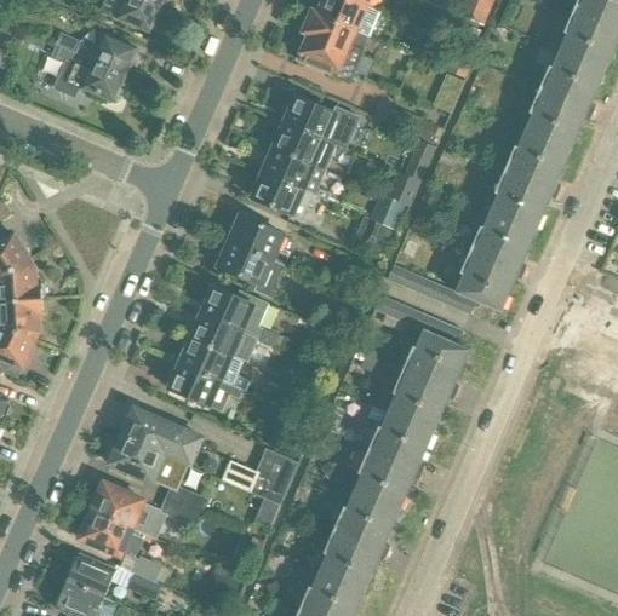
[(104,0),(101,7),(114,13),(149,29),(161,3),(155,0),(104,0)]
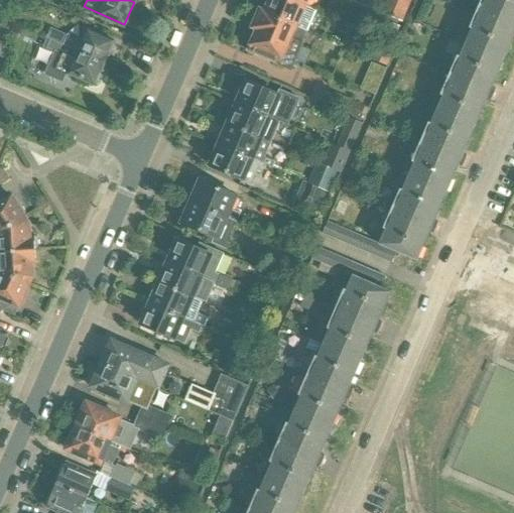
[(267,0),(263,10),(295,25),(305,29),(315,8),(304,3),(304,4),(294,0),(267,0)]
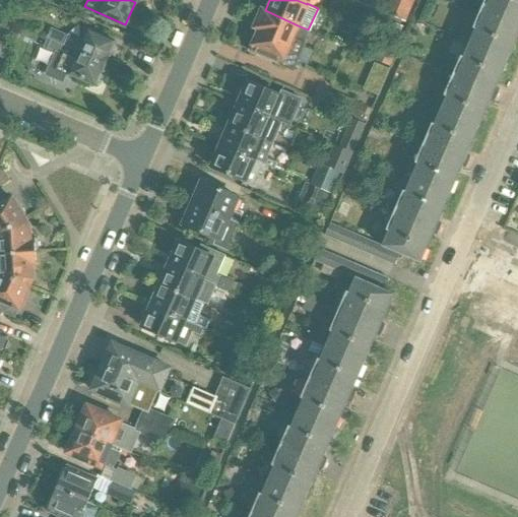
[(386,0),(382,11),(403,20),(411,0),(386,0)]
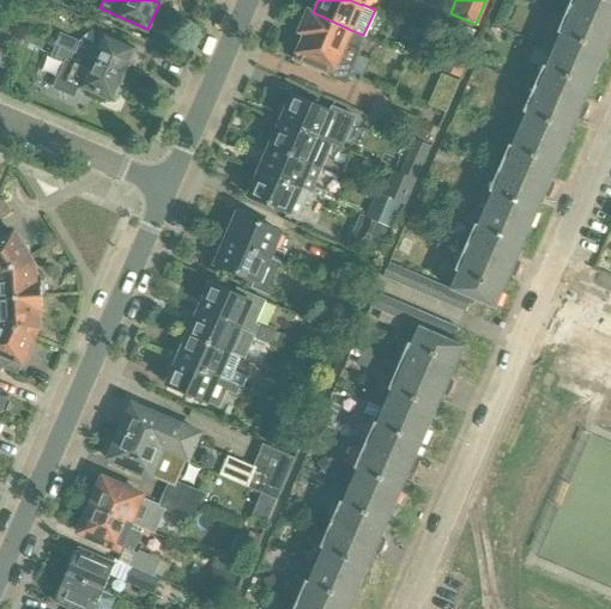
[(572,0),(558,32),(561,34),(554,50),(598,68),(610,37),(610,0),(572,0)]
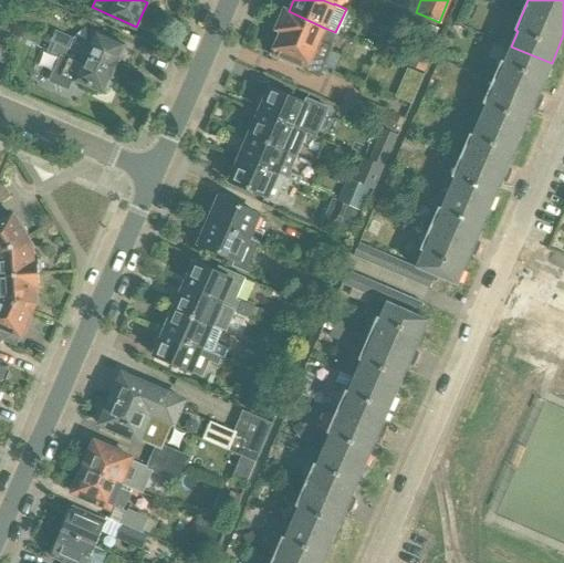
[(281,30),(273,49),(320,70),(331,44),(330,43),(335,32),(324,28),(289,11),(283,9),(275,28),(281,30)]
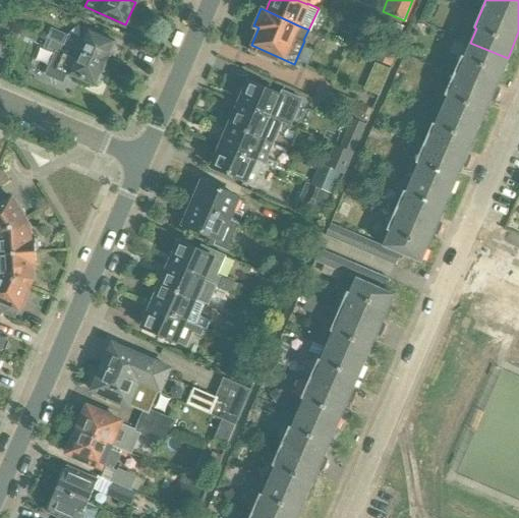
[(0,43),(9,22),(0,18),(0,43)]
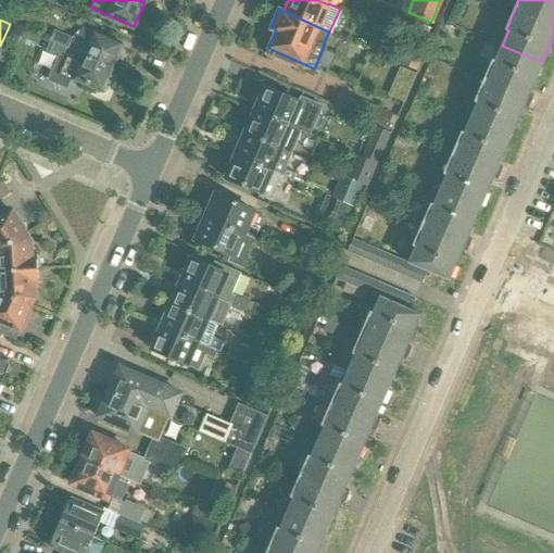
[(420,45),(429,26),(413,20),(404,38),(420,45)]
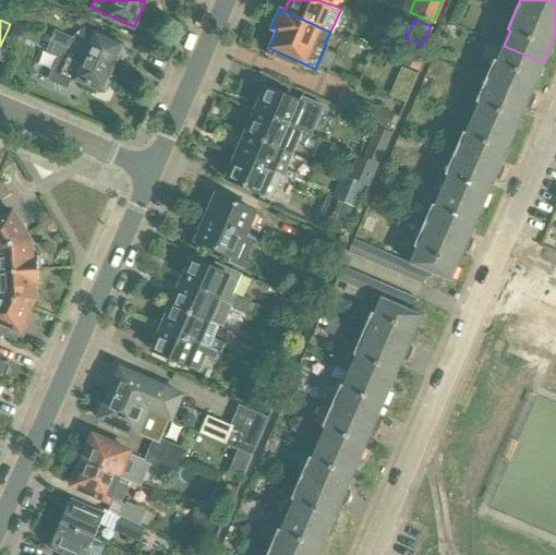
[(48,39),(52,40),(111,67),(122,43),(91,28),(85,40),(71,35),(70,36),(53,28),(48,39)]
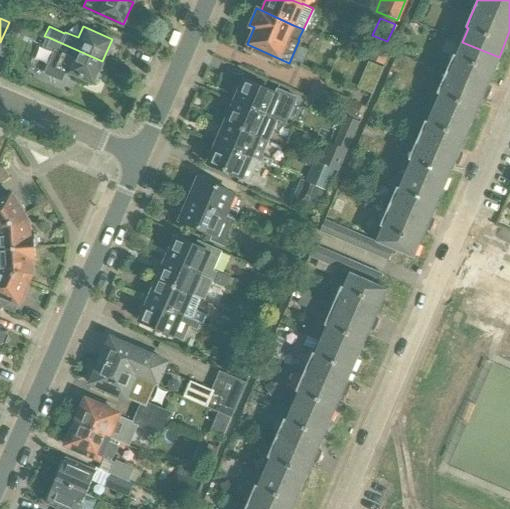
[(102,61),(48,37),(45,45),(52,48),(42,72),(60,80),(64,70),(93,82),(102,61)]
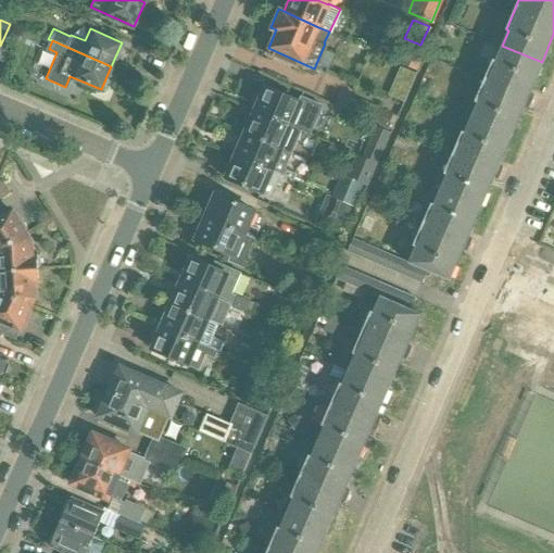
[(475,101),(478,102),(470,117),(511,135),(524,104),(528,107),(533,95),(529,92),(542,62),(502,46),(495,61),(493,60),(475,101)]
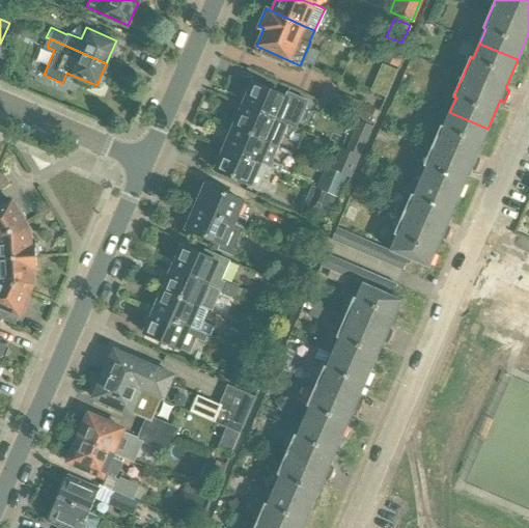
[(396,64),(401,53),(384,45),(379,57),(396,64)]
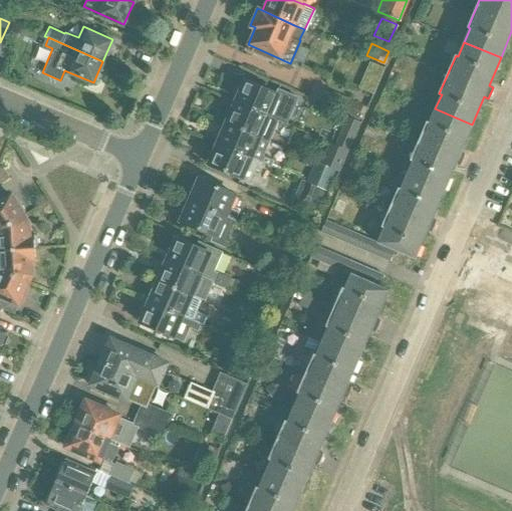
[(368,60),(357,86),(371,92),(382,66),(368,60)]
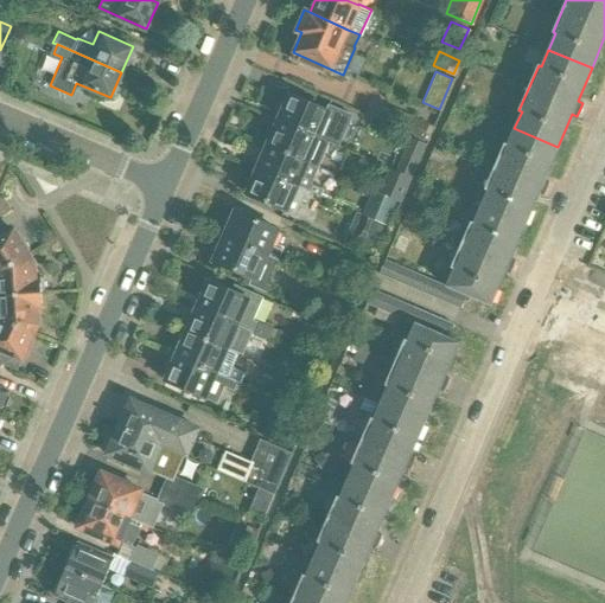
[(290,95),(278,121),(313,136),(326,142),(336,146),(350,114),(325,103),(323,109),(290,95)]
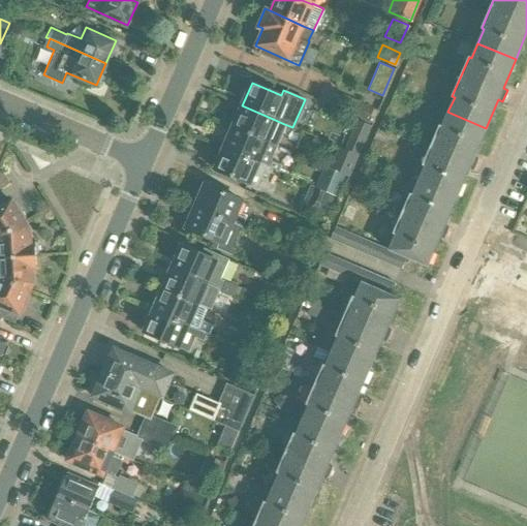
[(338,93),(319,87),(315,97),(334,104),(338,93)]
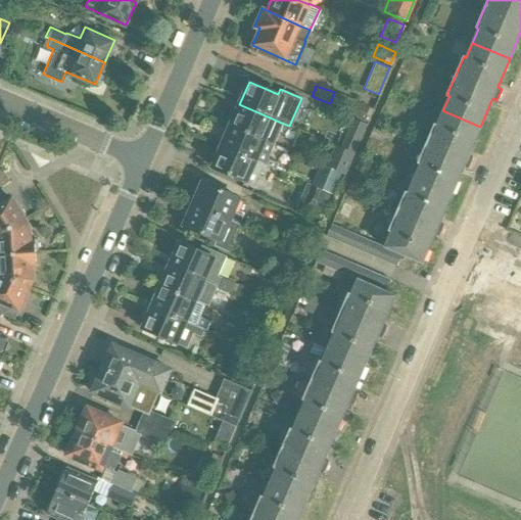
[(345,110),(366,122),(372,109),(351,98),(345,110)]
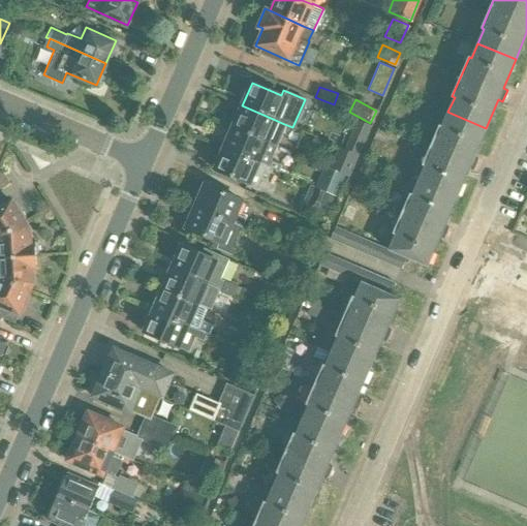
[(242,105),(233,126),(265,140),(275,145),(284,124),(273,119),(242,105)]
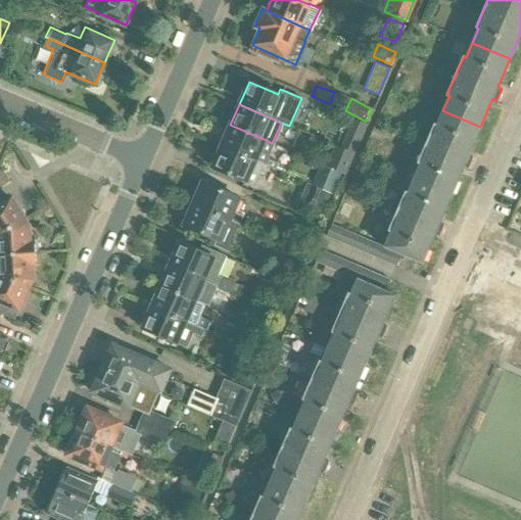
[(418,162),(420,163),(414,179),(451,194),(463,166),(468,169),(473,156),(469,154),(480,127),(442,110),(437,124),(435,123),(418,162)]
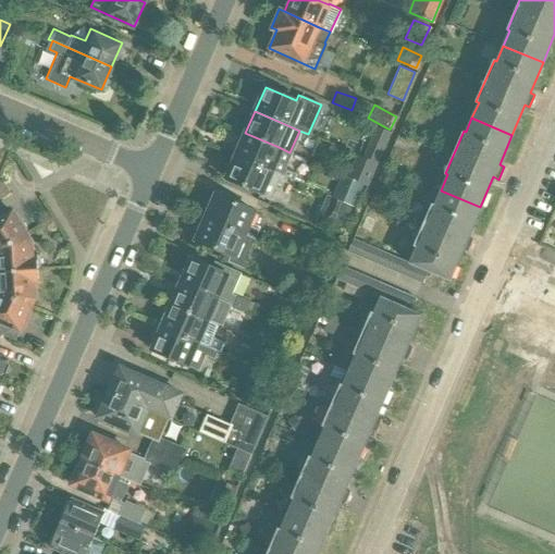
[(245,133),(235,156),(280,175),(280,174),(292,179),(295,172),(284,167),(290,152),(279,147),(245,133)]
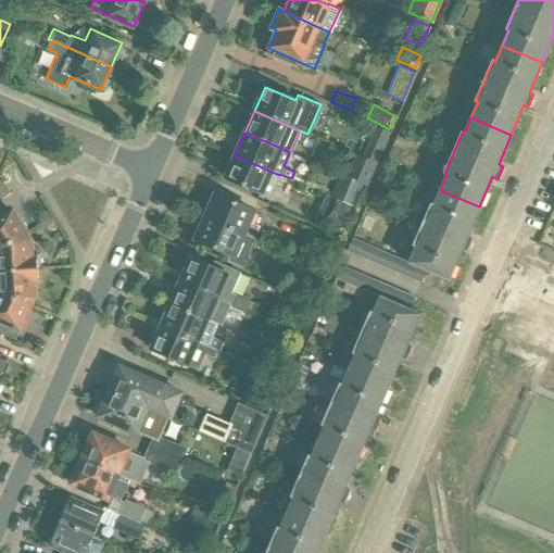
[(350,164),(370,173),(375,163),(369,160),(354,154),(350,164)]
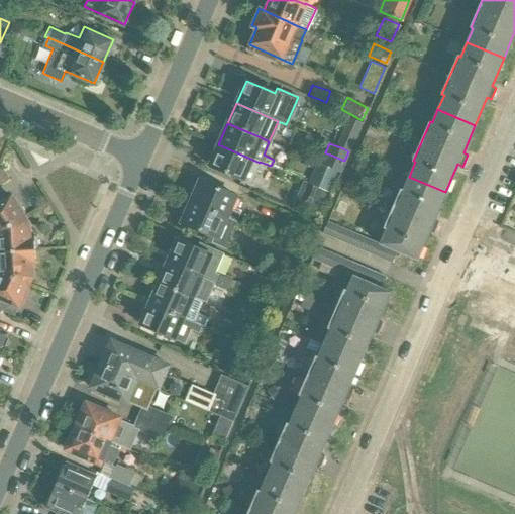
[(218,144),(209,166),(239,179),(249,183),(260,163),(218,144)]
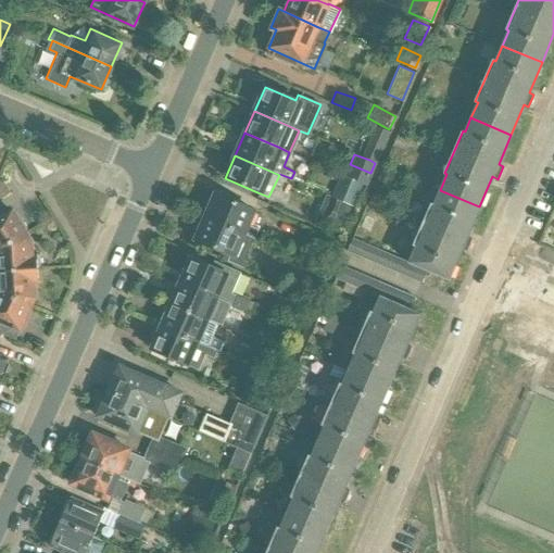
[(343,175),(338,189),(355,197),(361,183),(343,175)]
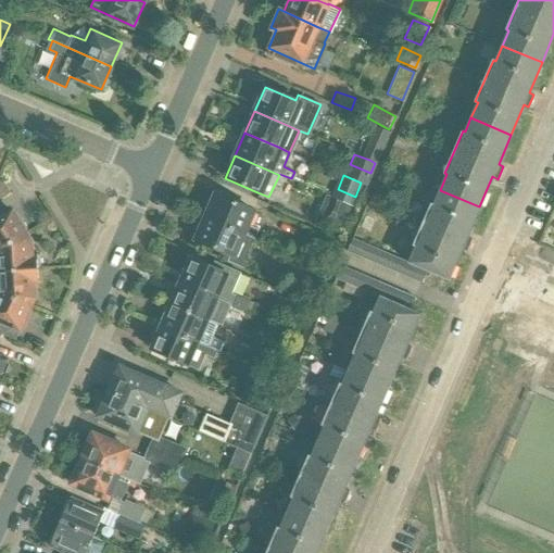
[(410,262),(417,265),(426,269),(449,278),(462,248),(467,250),(473,238),(467,236),(479,206),(440,190),(433,204),(431,203),(413,243),(416,244),(408,261),(408,262),(410,262)]
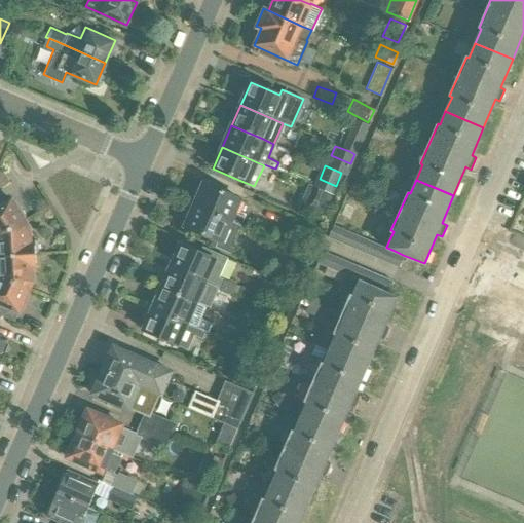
[(307,181),(295,208),(321,218),(332,192),(307,181)]
